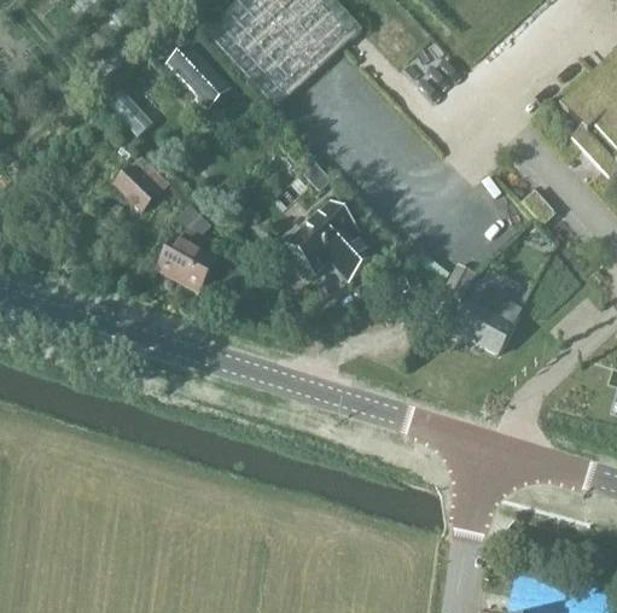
[(273,107),(360,28),(335,0),(236,0),(203,30),(273,107)]
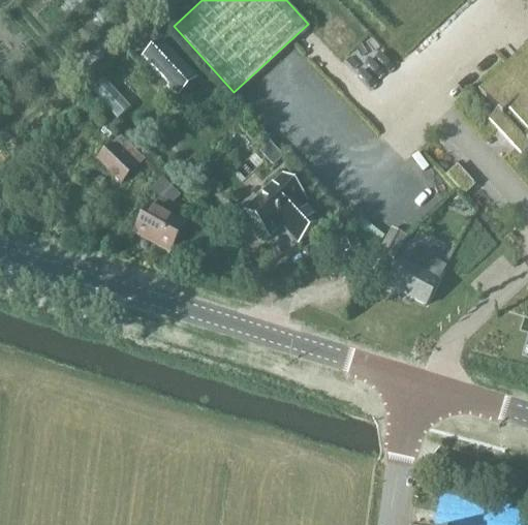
[(161,38),(142,56),(177,93),(196,75),(161,38)]
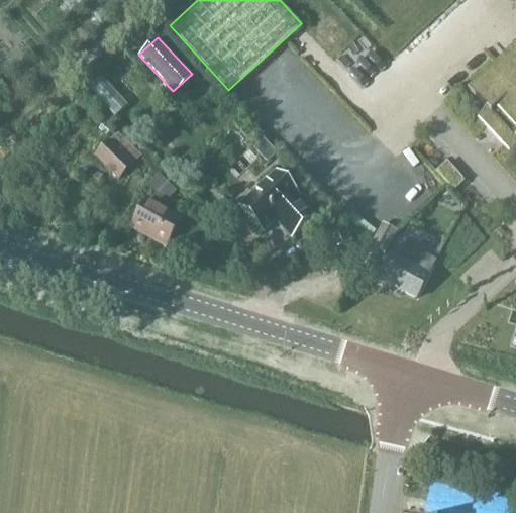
[(515,40),(467,87),(491,113),(494,116),(488,122),(503,138),(509,132),(512,136),(515,140),(515,40)]
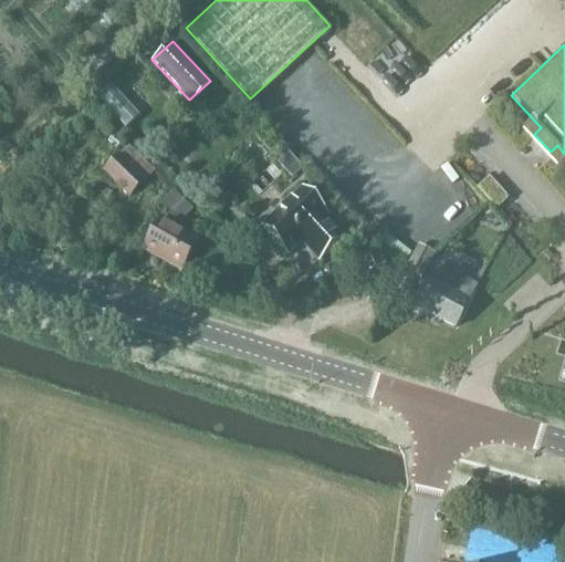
[(270,115),(283,100),(274,92),(262,107),(270,115)]
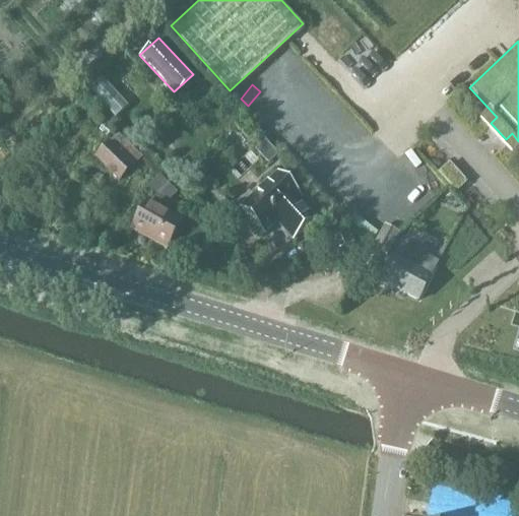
[(259,122),(266,128),(278,116),(271,109),(259,122)]
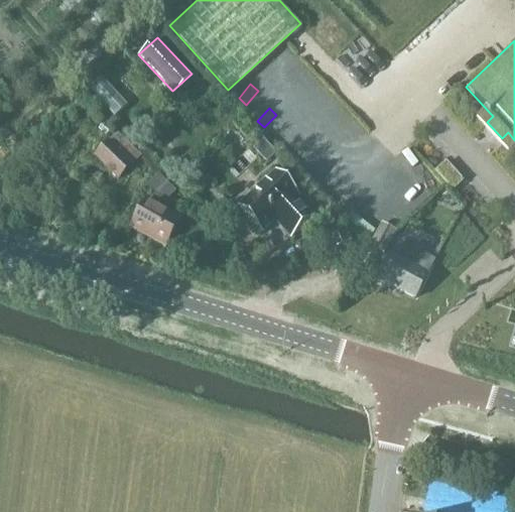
[(482,143),(494,136),(485,120),(473,127),(482,143)]
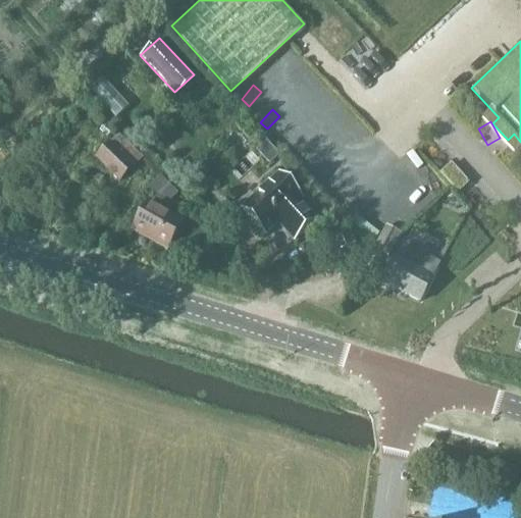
[(142,155),(117,132),(109,141),(108,139),(93,156),(119,180),(134,164),(142,155)]
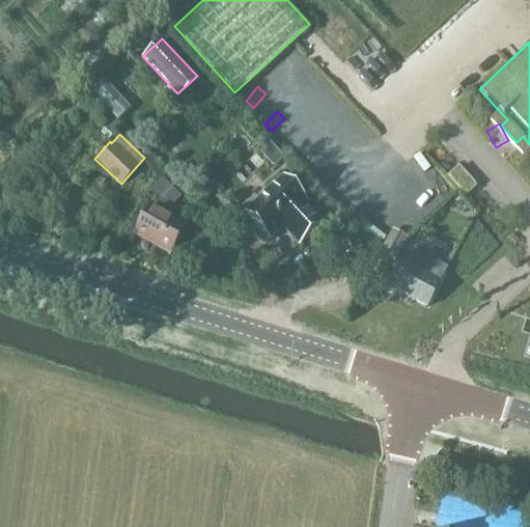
[(446,169),(463,188),(475,178),(458,160),(446,169)]
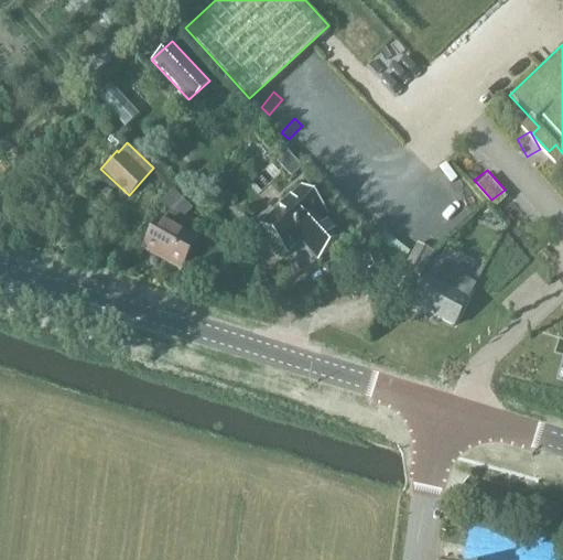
[(317,257),(343,234),(325,214),(326,213),(298,185),(260,223),(285,250),(300,238),(317,257)]
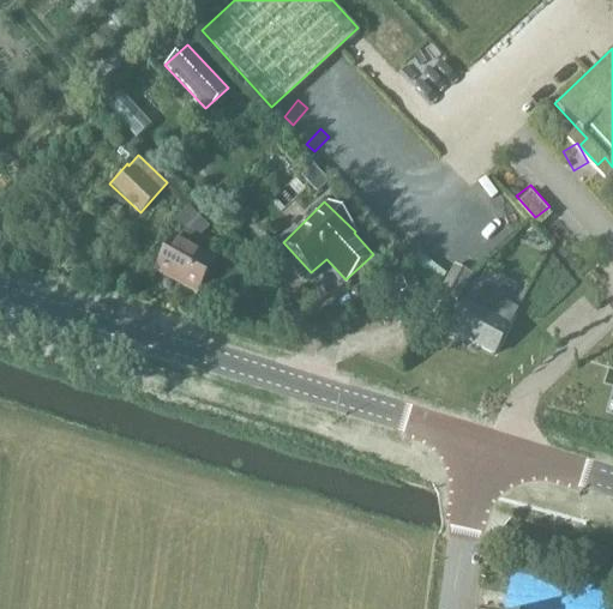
[(175,217),(196,237),(210,223),(188,203),(175,217)]
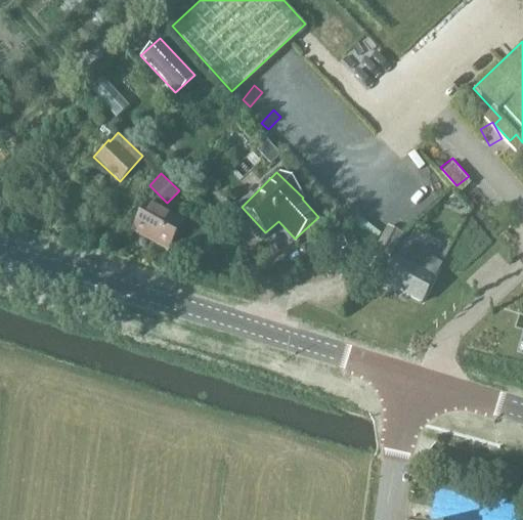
[(168,249),(184,218),(147,199),(131,228),(168,249)]
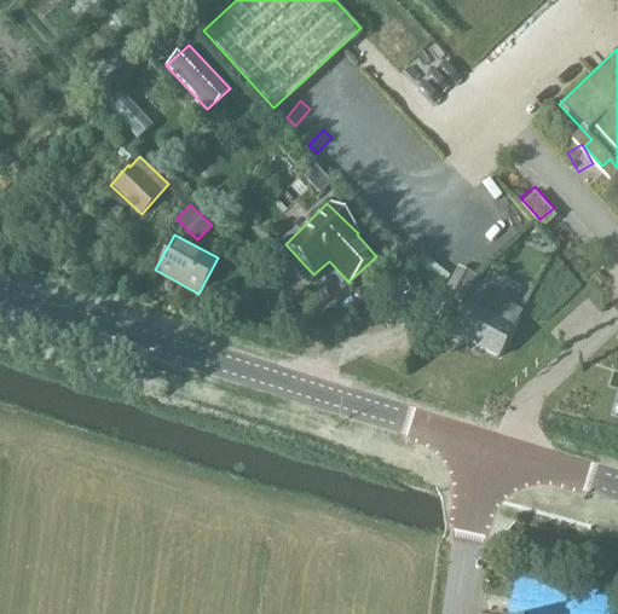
[(477,276),(496,283),(502,267),(483,260),(477,276)]
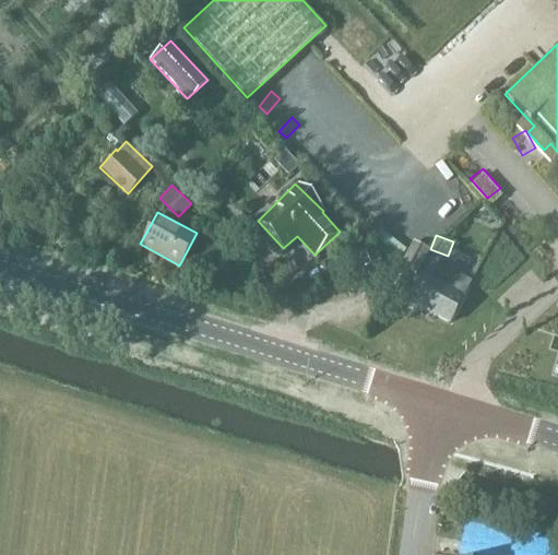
[(415,271),(428,248),(413,239),(401,262),(415,271)]
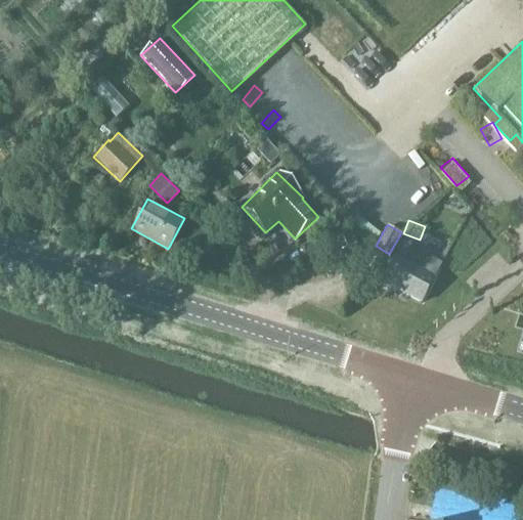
[(436,248),(441,237),(425,230),(420,241),(436,248)]
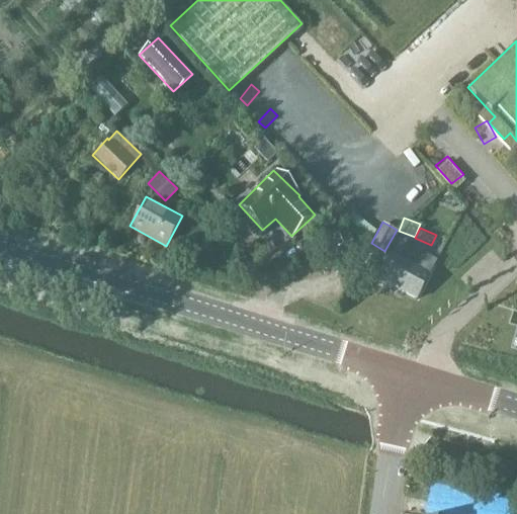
[(416,297),(436,259),(406,243),(402,250),(396,247),(378,277),(416,297)]
